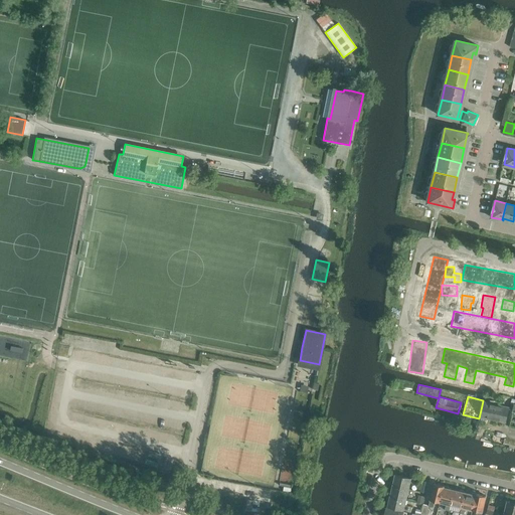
[(482,416),(505,421),(509,407),(485,401),(482,416)]
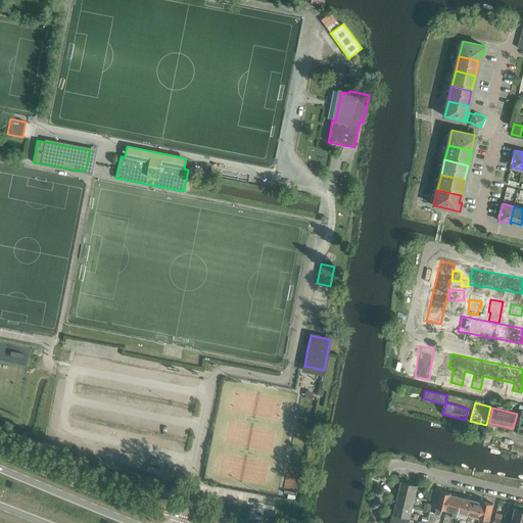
[(399,491),(399,492),(416,496),(418,488),(422,489),(423,486),(401,481),(400,486),(399,487),(398,490),(399,491)]
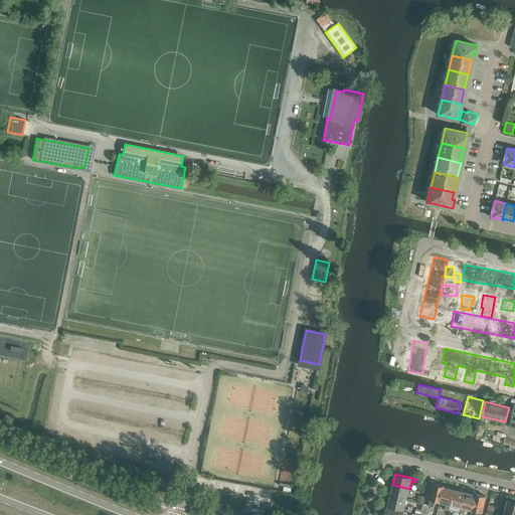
[(420,491),(426,492),(428,482),(422,481),(420,491)]
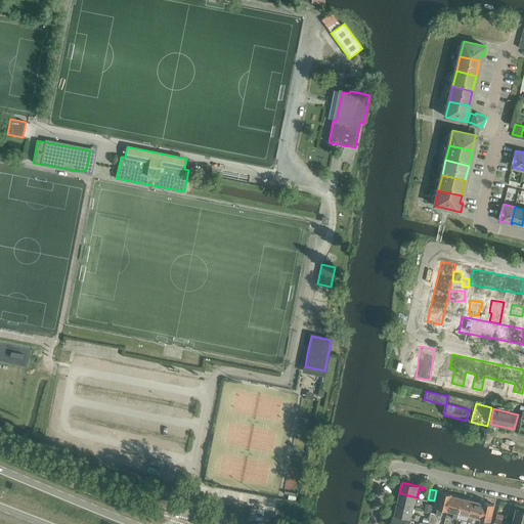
[(447,511),(451,494),(442,491),(436,514),(431,513),(428,523),(433,523),(436,515),(441,516),(442,509),(447,511)]
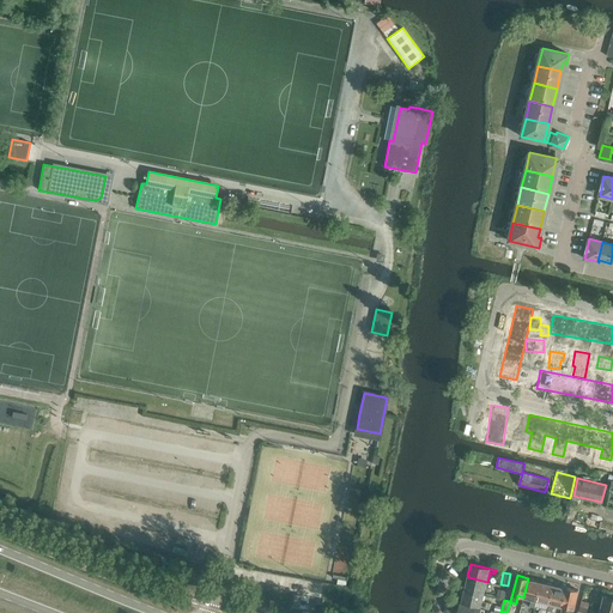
[(465,583),(463,590),(484,595),(487,582),(468,577),(467,583),(465,583)]
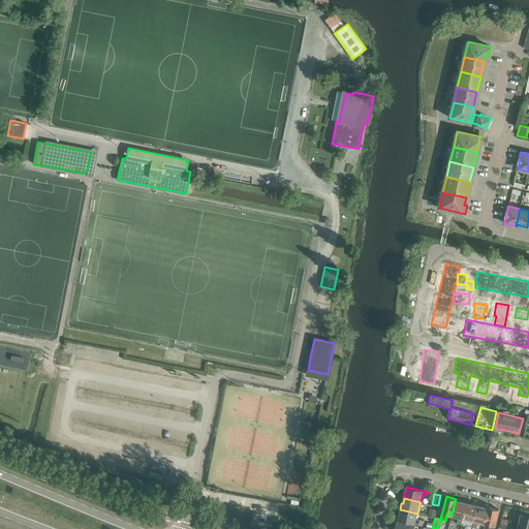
[(461,525),(463,518),(467,503),(462,501),(461,500),(456,499),(452,516),(459,517),(457,524),(461,525)]
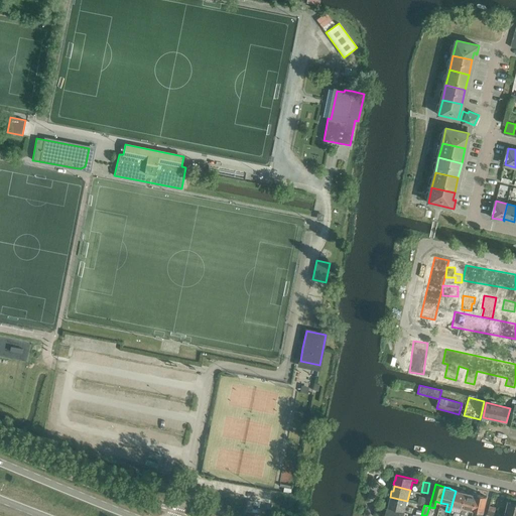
[(452,505),(463,508),(466,493),(465,492),(461,491),(460,492),(456,491),(452,505)]
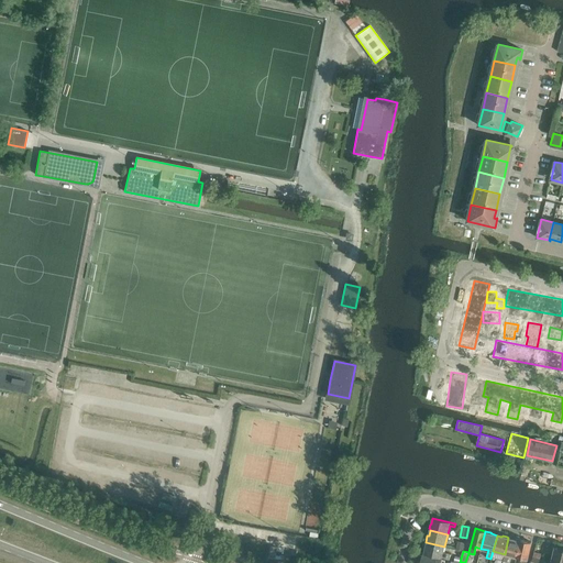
[(509,555),(516,558),(520,540),(515,539),(514,539),(508,538),(505,554),(503,561),(508,562),(509,555)]
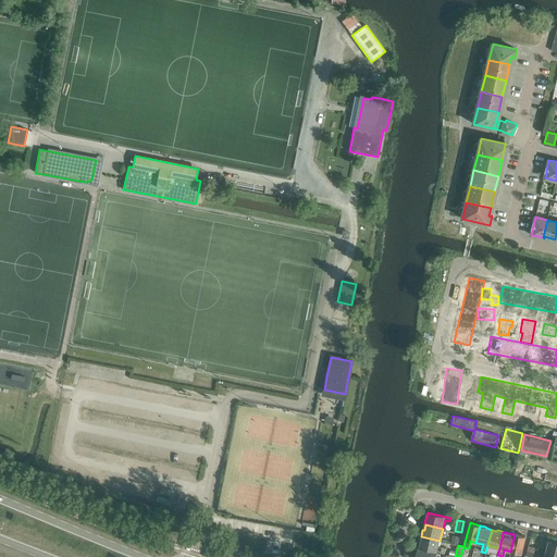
[(515,533),(515,534),(510,552),(517,553),(515,556),(520,556),(525,536),(515,533)]
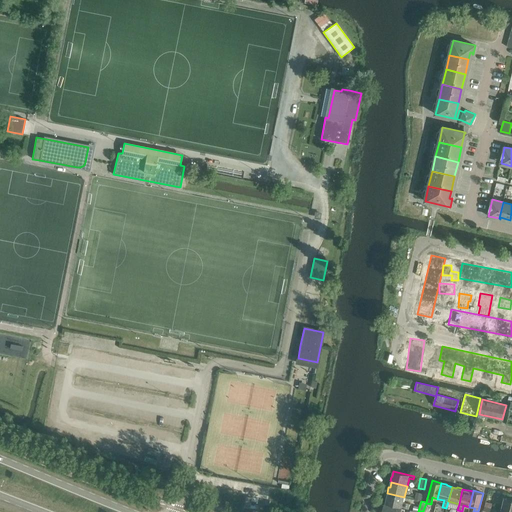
[(404,497),(387,493),(386,498),(387,500),(386,503),(409,508),(410,503),(403,502),(404,497)]
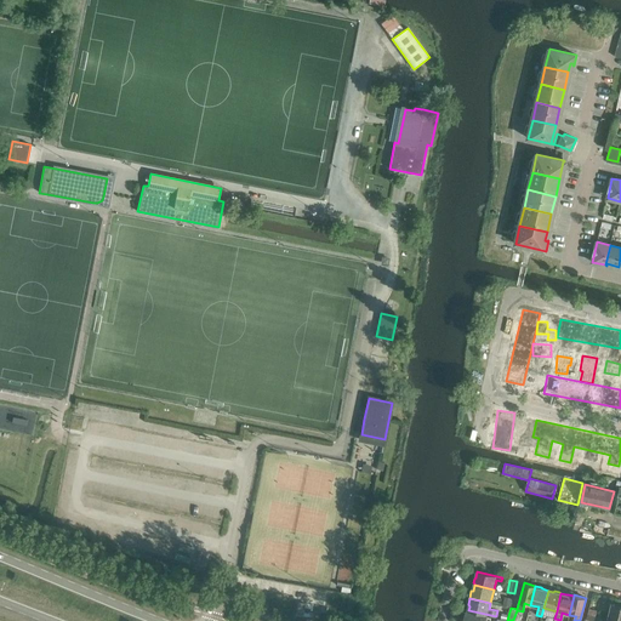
[(592,599),(588,613),(596,615),(599,600),(592,599)]
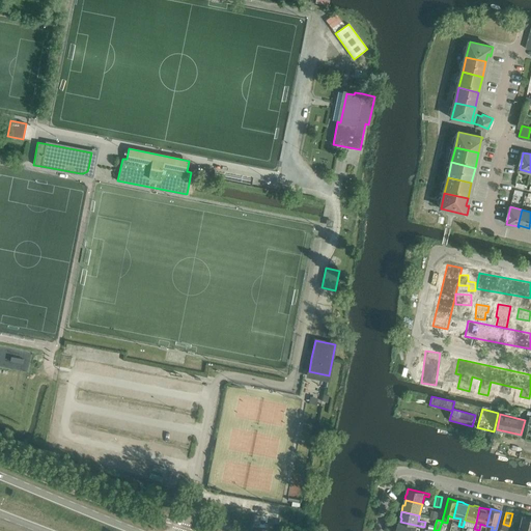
[(252,526),(258,528),(260,515),(255,514),(252,526)]
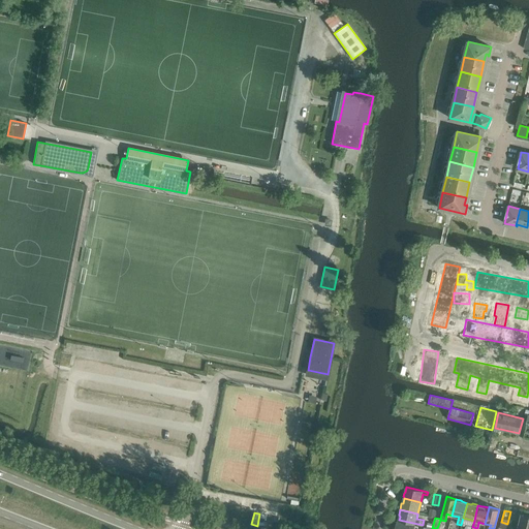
[(528,516),(522,515),(519,526),(528,528),(528,516)]
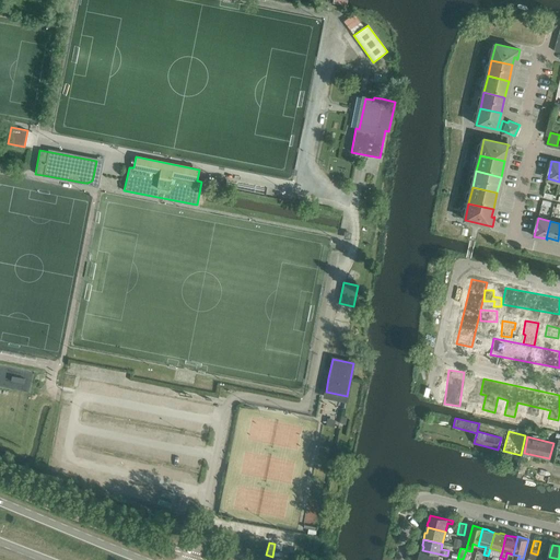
All buildings are outlined.
